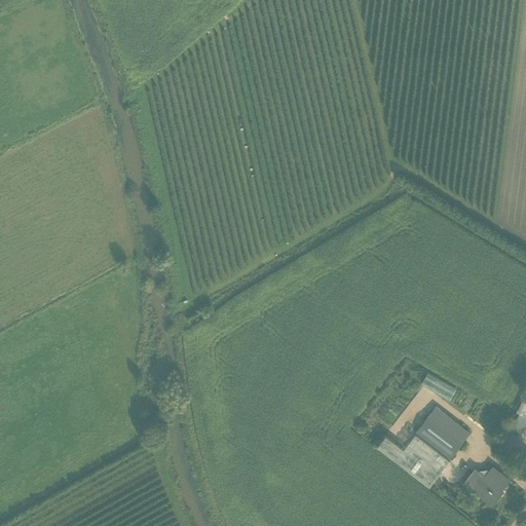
[(202,310),(187,320),(189,324),(203,314),(202,310)]
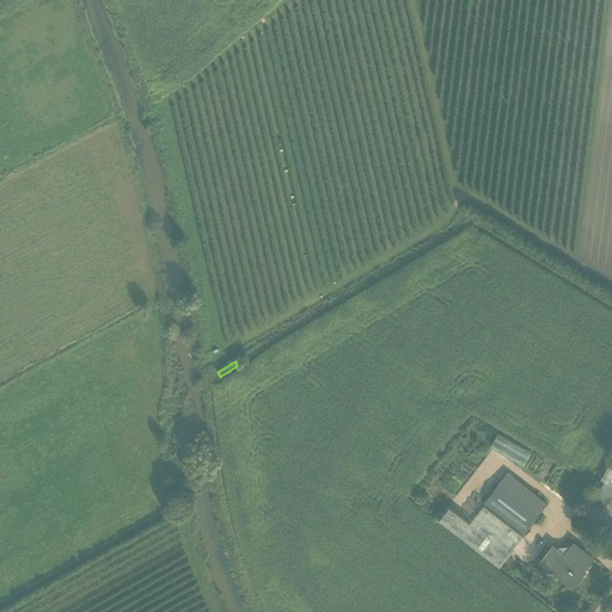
[(532,452),(497,432),(490,445),(524,465),(532,452)]
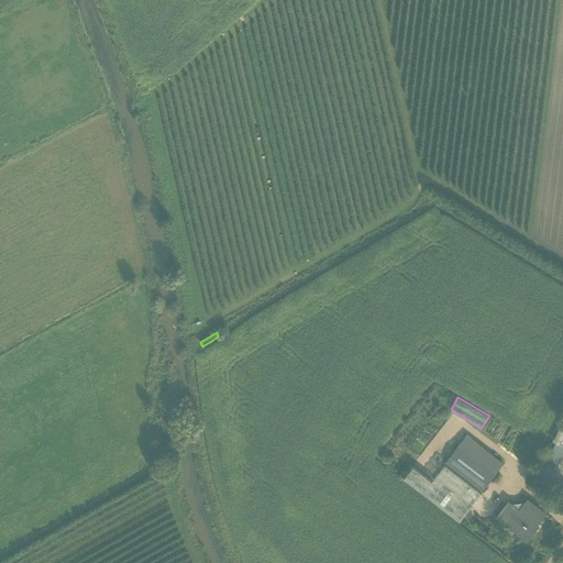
[(562,423),(561,422),(552,440),(562,445),(562,423)]
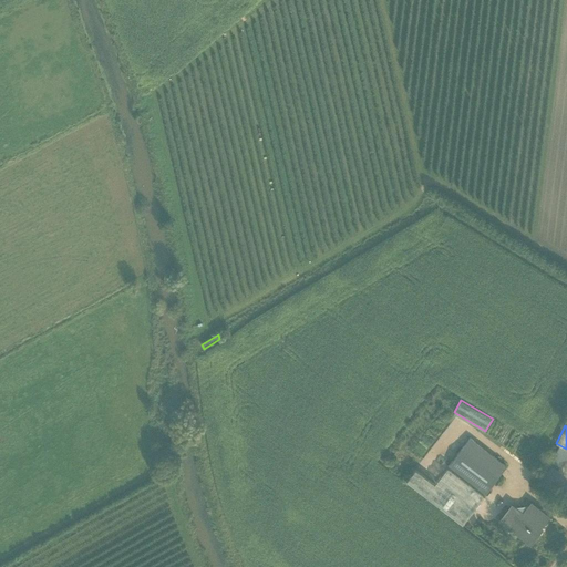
[(470,436),(435,483),(415,468),(406,481),(463,524),(507,465),(470,436)]
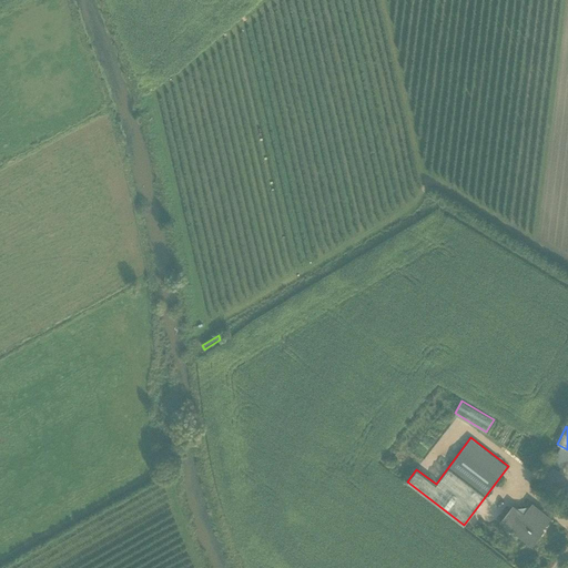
[(500,519),(531,544),(543,528),(541,527),(550,516),(531,503),(524,513),(513,504),(500,519)]
